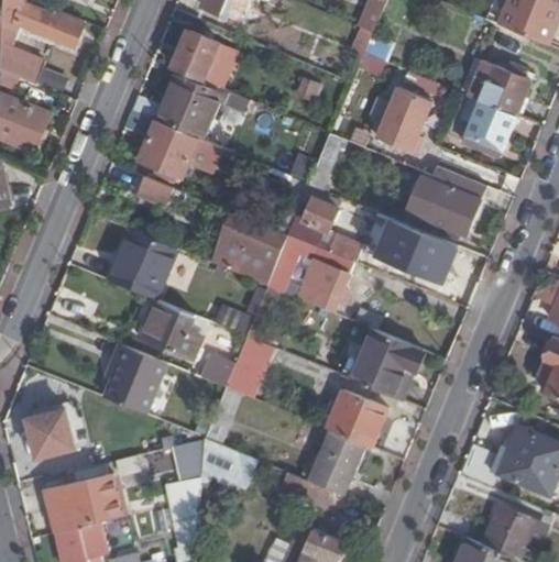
[(70,45),(83,19),(54,8),(51,15),(22,2),(23,0),(2,0),(3,15),(70,45)]
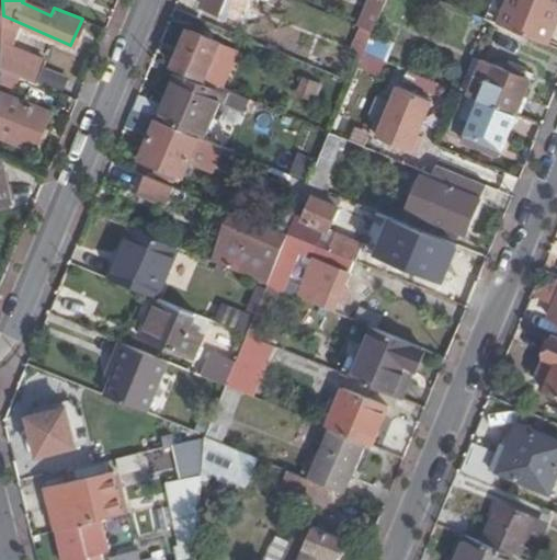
[(202,0),(200,6),(234,20),(242,0),(202,0)]
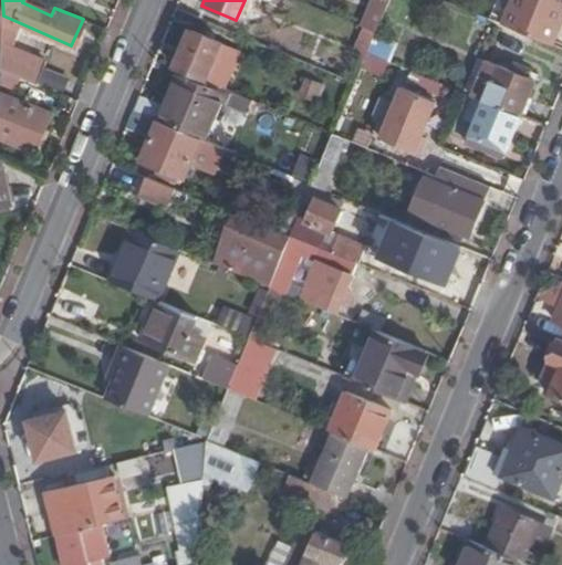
[(511,0),(501,25),(549,45),(561,10),(561,0),(511,0)]
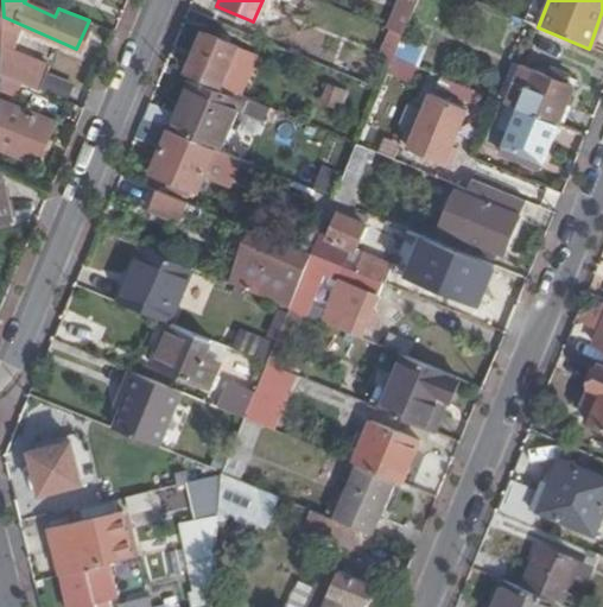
[(373,64),(386,69),(392,57),(400,36),(387,30),(373,64)]
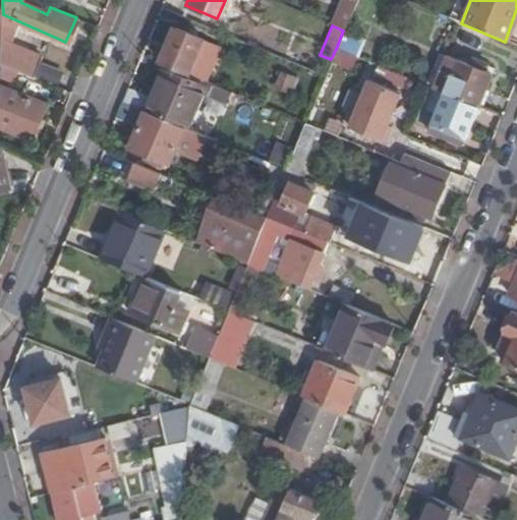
[(173,30),(160,62),(187,74),(199,42),(173,30)]
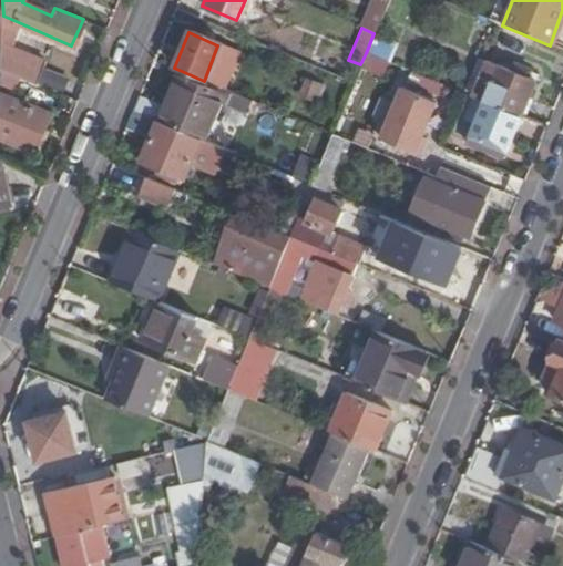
[(375,34),(368,53),(391,61),(397,42),(375,34)]
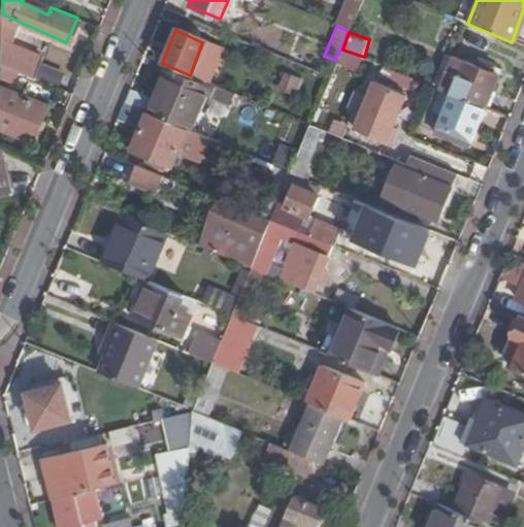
[(15,72),(30,78),(38,58),(0,42),(0,65),(15,72)]
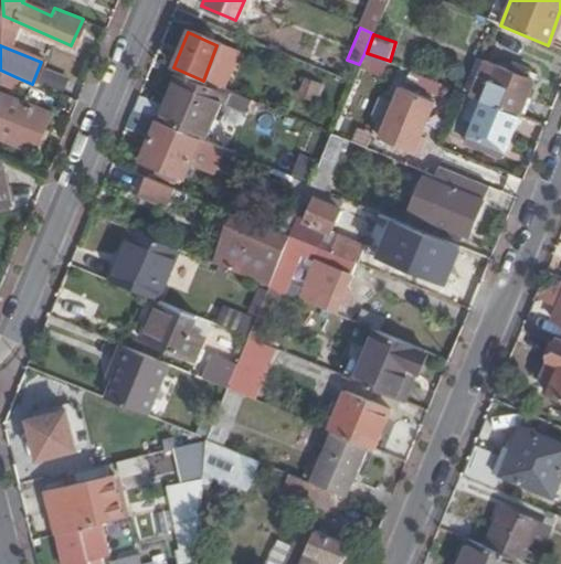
[(217,45),(203,81),(222,88),(236,53),(217,45)]
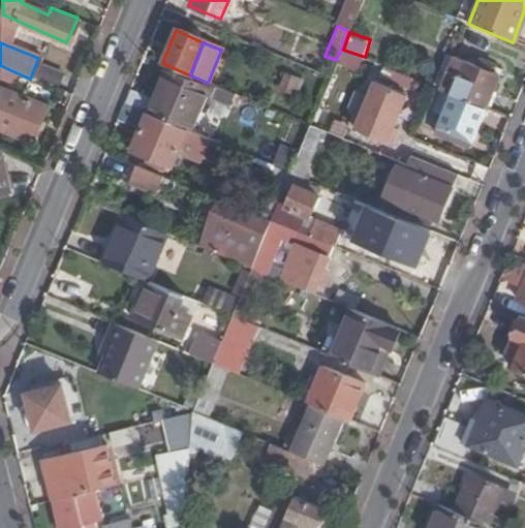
[(361,70),(366,60),(341,50),(336,60),(361,70)]
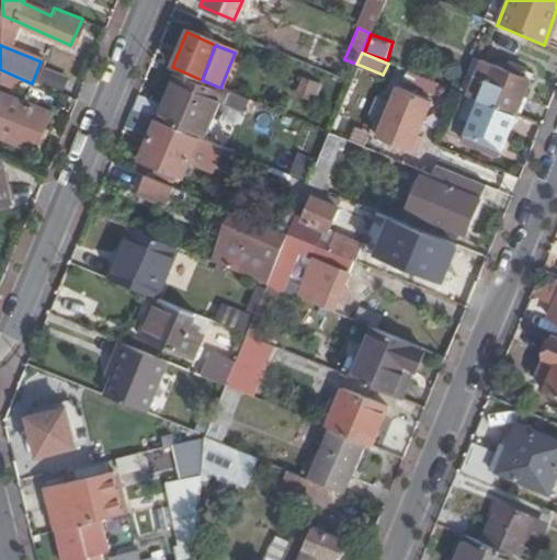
[(477,101),(512,115),(527,80),(526,79),(529,75),(519,70),(520,68),(509,64),(506,70),(481,60),(466,96),(477,101)]
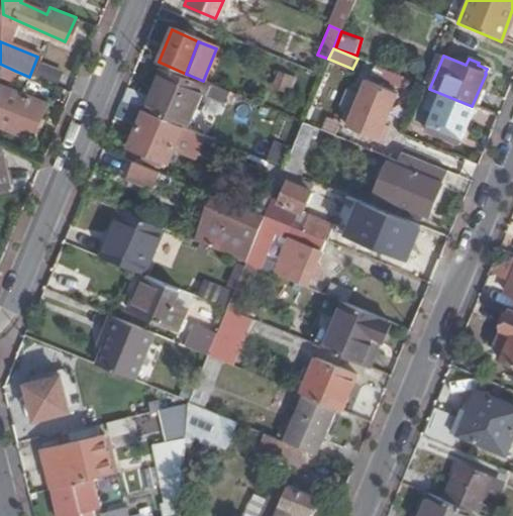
[(40,60),(34,73),(58,83),(64,70),(40,60)]
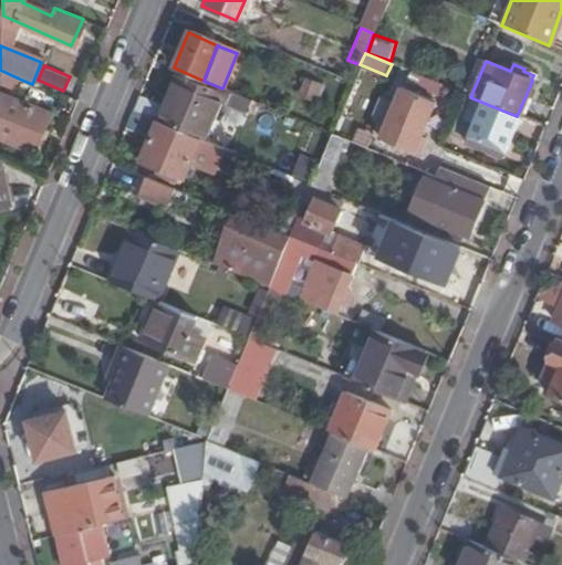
[(11,92),(17,77),(0,70),(0,86),(11,92)]
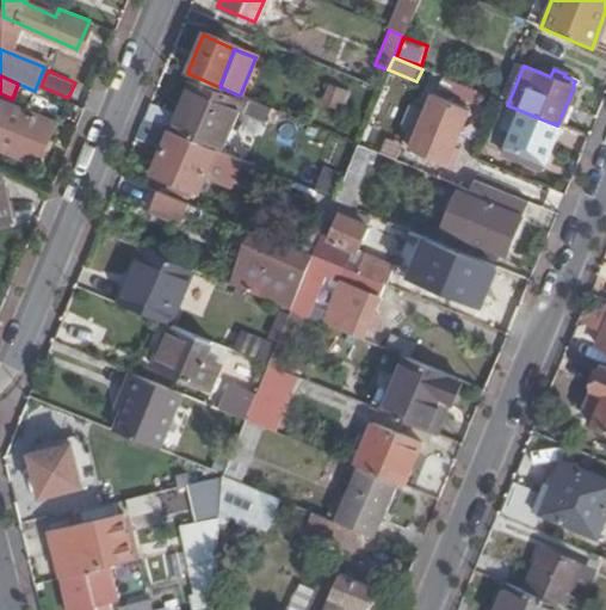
[(192,84),(179,116),(171,131),(215,151),(216,151),(230,116),(224,112),(230,98),(192,84)]
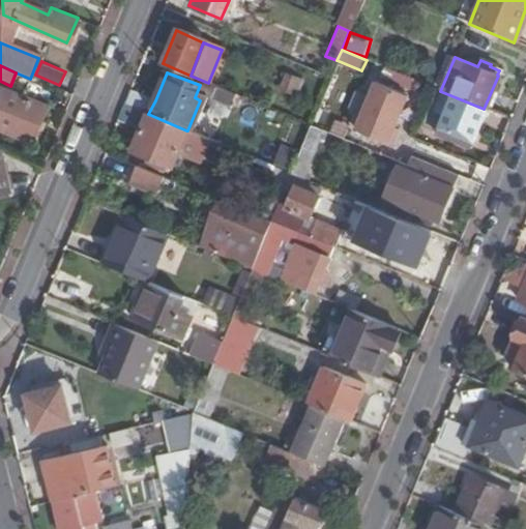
[(292,93),(296,81),(285,76),(280,88),(292,93)]
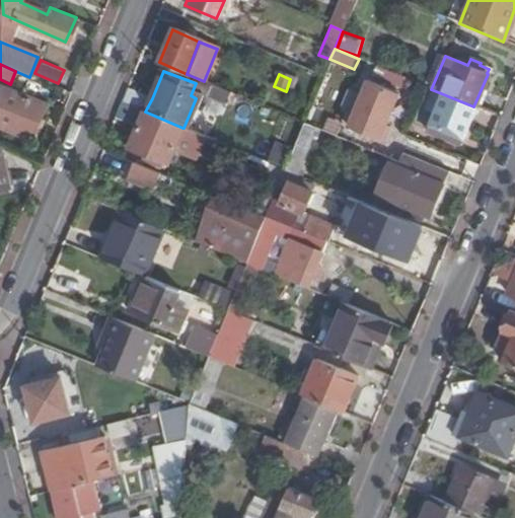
[(384,126),(398,94),(365,80),(346,127),(382,142),(388,127),(384,126)]
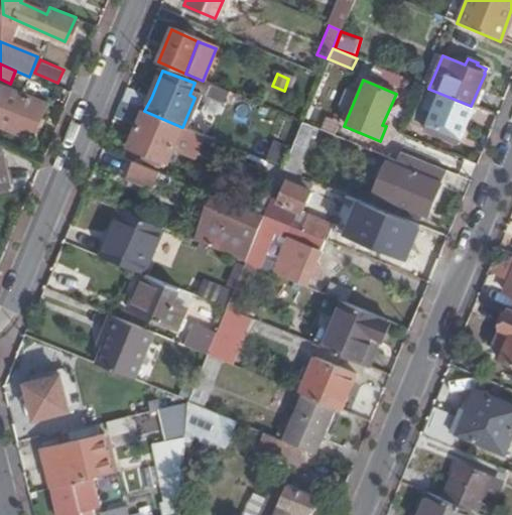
[(0,126),(28,139),(36,124),(45,105),(0,85),(0,126)]
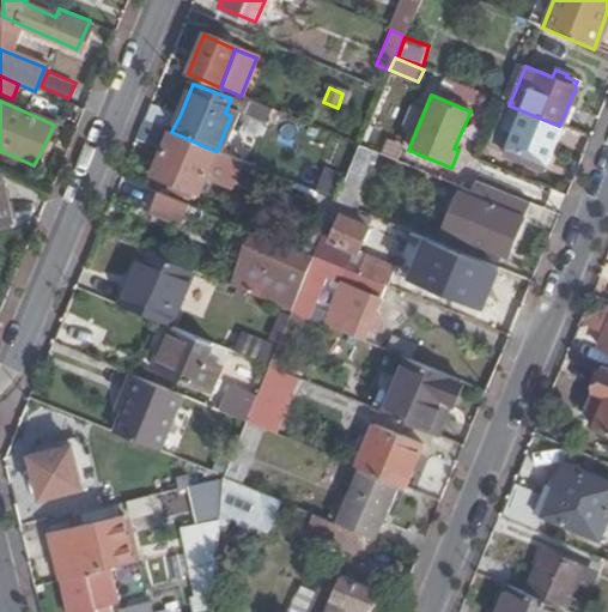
[(271,126),(277,111),(253,101),(247,115),(271,126)]
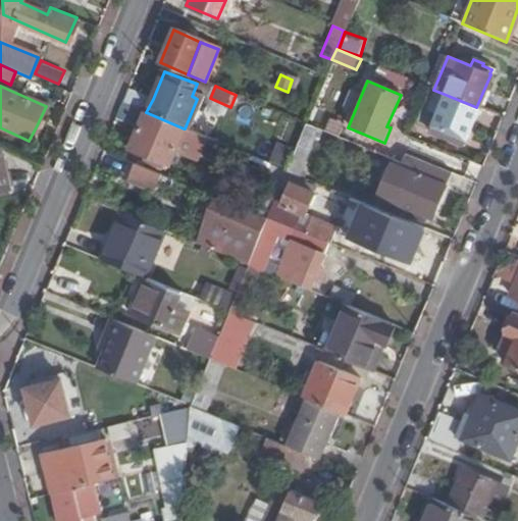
[(153,99),(127,87),(121,102),(142,111),(146,112),(153,99)]
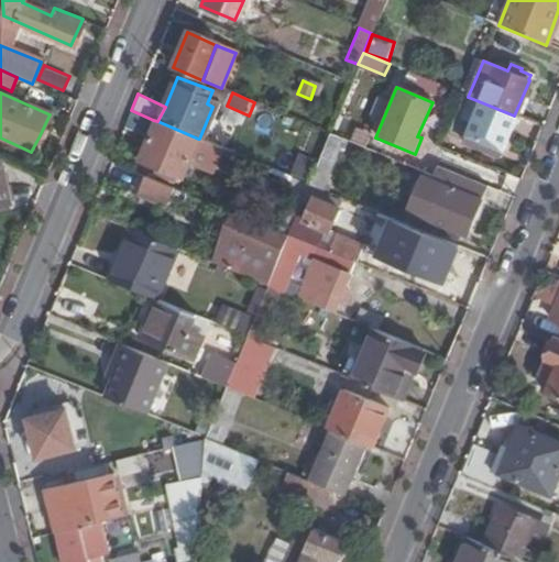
[(496,156),(514,116),(479,101),(472,119),(457,113),(448,135),(496,156)]
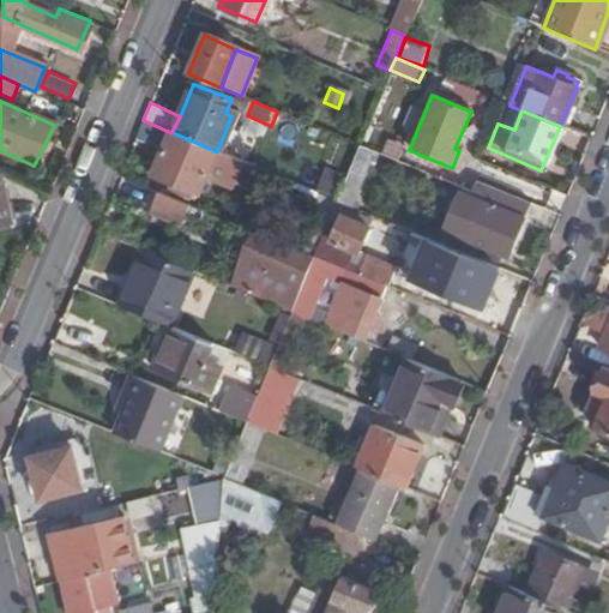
[(267,134),(271,126),(247,115),(243,125),(267,134)]
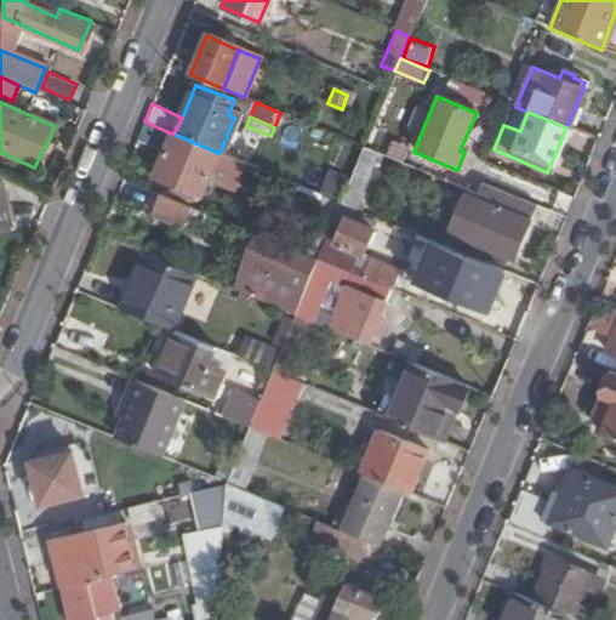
[(169,132),(144,121),(137,138),(163,149),(169,132)]
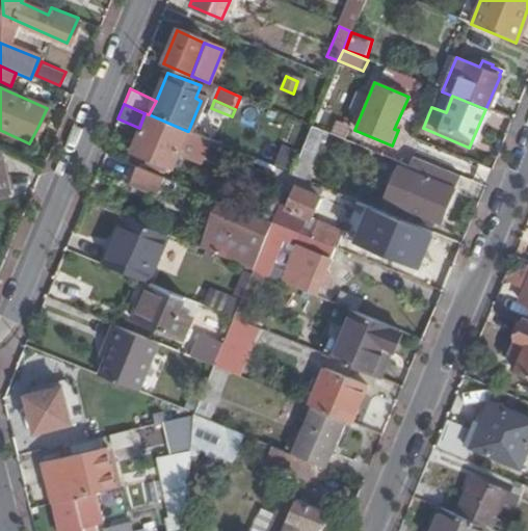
[(149,114),(144,113),(139,128),(129,152),(170,169),(187,131),(149,114)]
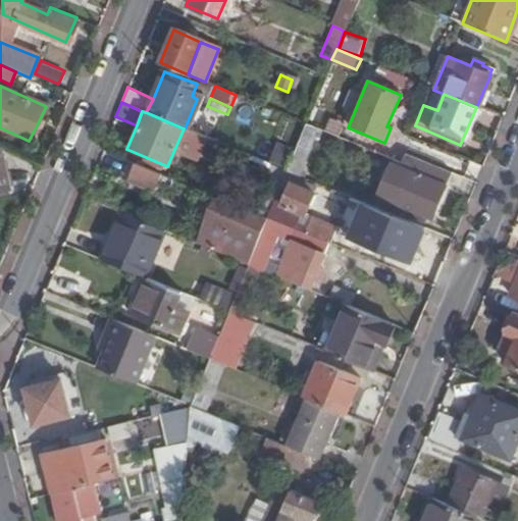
[(322,131),(305,123),(301,134),(314,139),(317,141),(322,131)]
